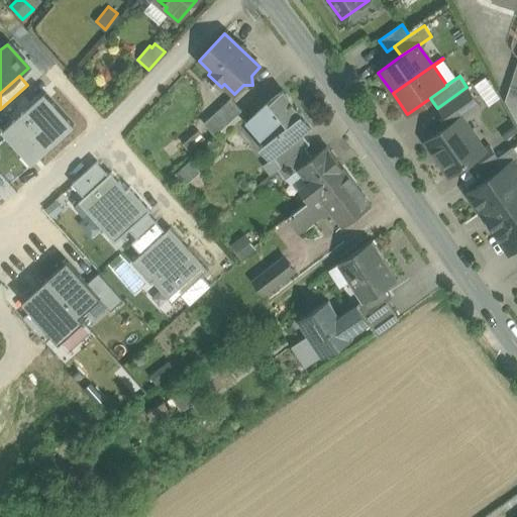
[(476,82),(487,102),(498,96),(487,76),(476,82)]
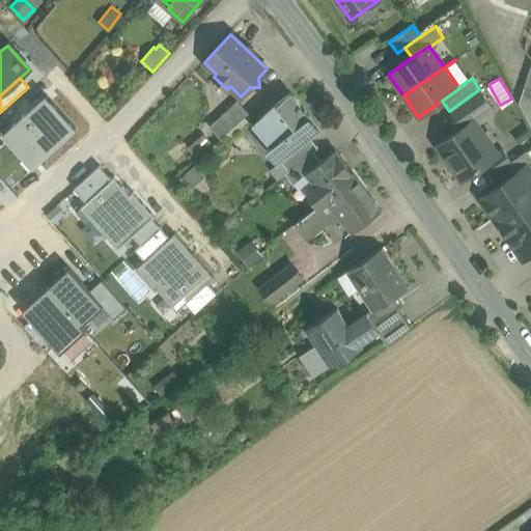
[(479,89),(449,111),(462,128),(472,120),(473,121),(493,108),(479,89)]
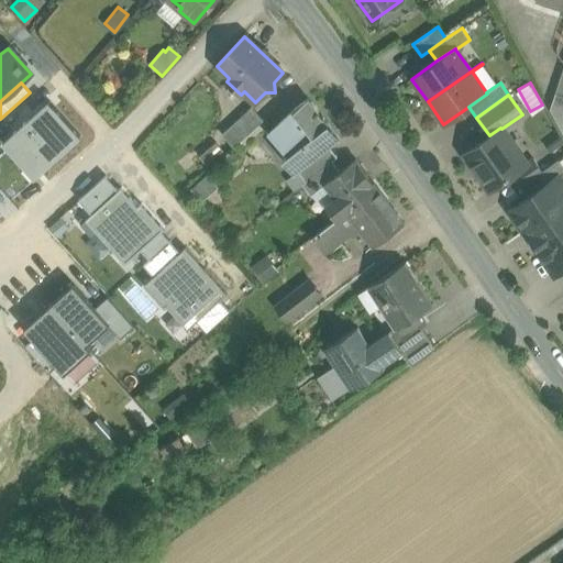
[(562,97),(554,95),(550,110),(562,135),(562,97)]
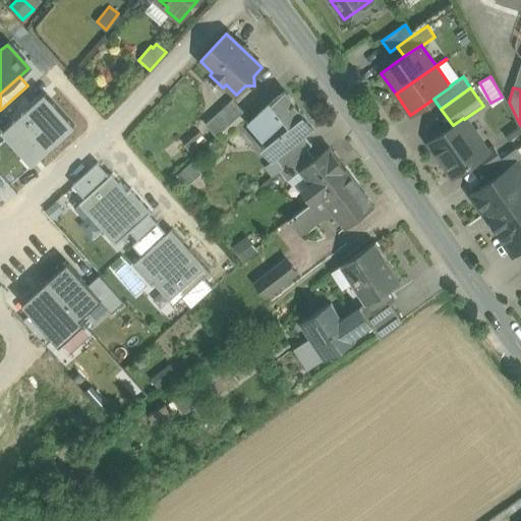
[(285,92),(272,102),(248,123),(267,143),(262,147),(273,161),(276,159),(304,135),(314,128),(285,92)]
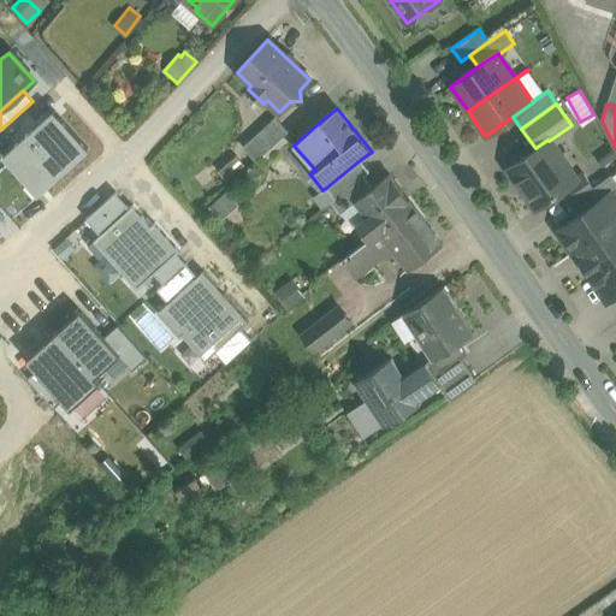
[(88,149),(59,117),(39,135),(33,129),(4,155),(27,182),(33,176),(45,189),(88,149)]
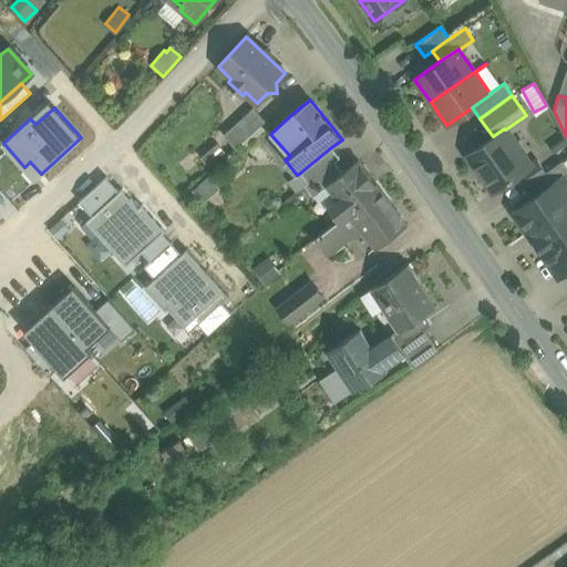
[(253,109),(224,135),(236,148),(265,121),(253,109)]
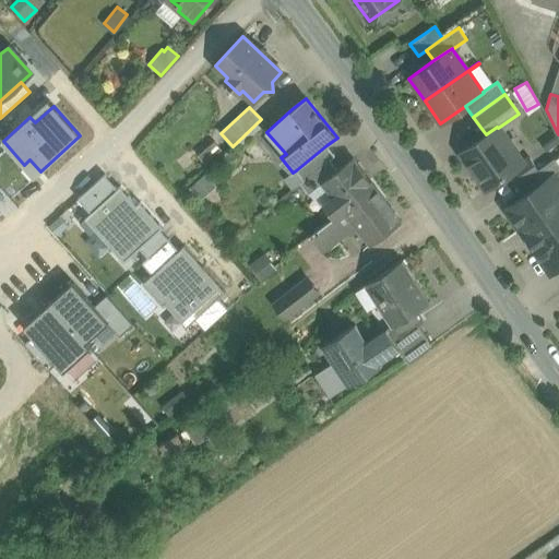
[(486,134),(461,152),(487,189),(509,174),(523,164),(522,163),(498,128),(497,127),(486,134)]
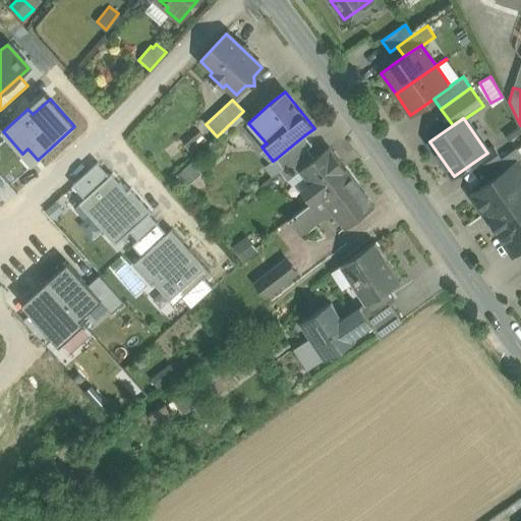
[(209,141),(201,131),(198,131),(184,143),(191,153),(199,147),(200,148),(209,141)]
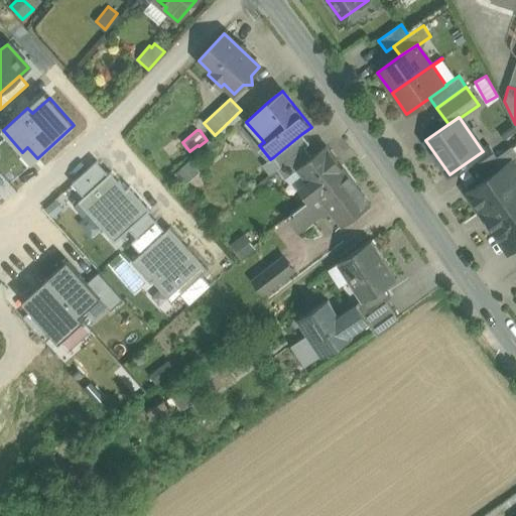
[(301,134),(273,157),(280,166),(304,148),(309,144),(301,134)]
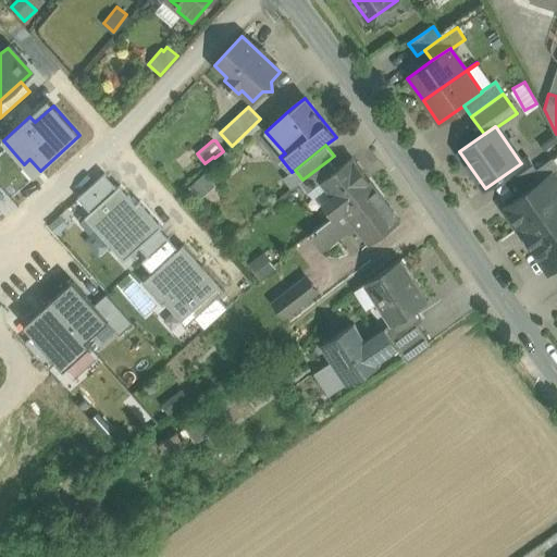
[(527,157),(520,162),(521,163),(507,173),(515,184),(525,176),(535,170),(527,157)]
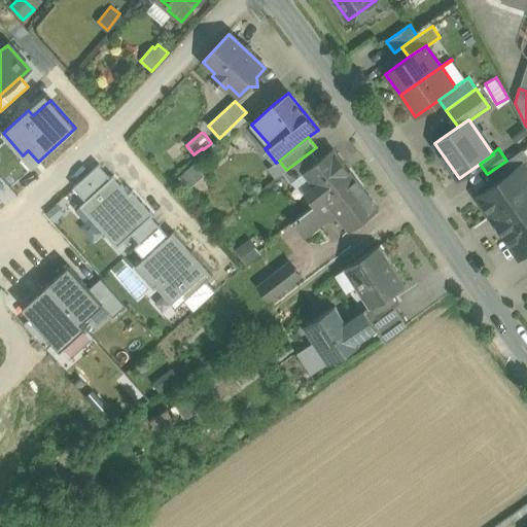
[(318,161),(304,172),(304,173),(314,185),(305,192),(315,206),(353,176),(332,149),(318,161)]
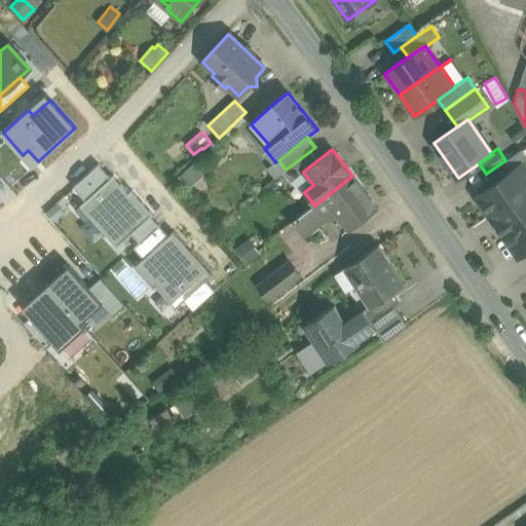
[(505,160),(496,166),(503,177),(520,164),(521,165),(525,161),(525,155),(521,149),(505,160)]
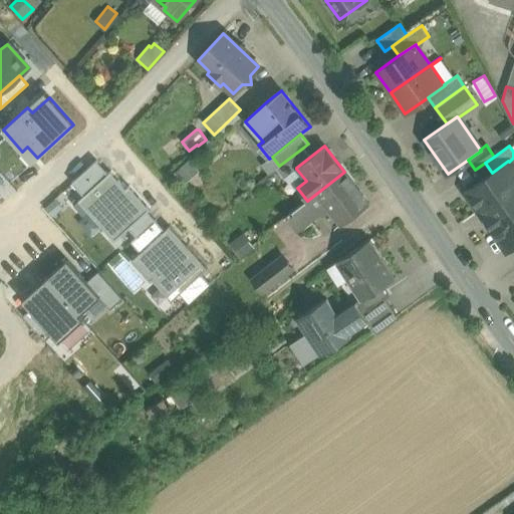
[(303,148),(279,166),(276,168),(284,179),(296,169),(296,168),(310,157),(303,148)]
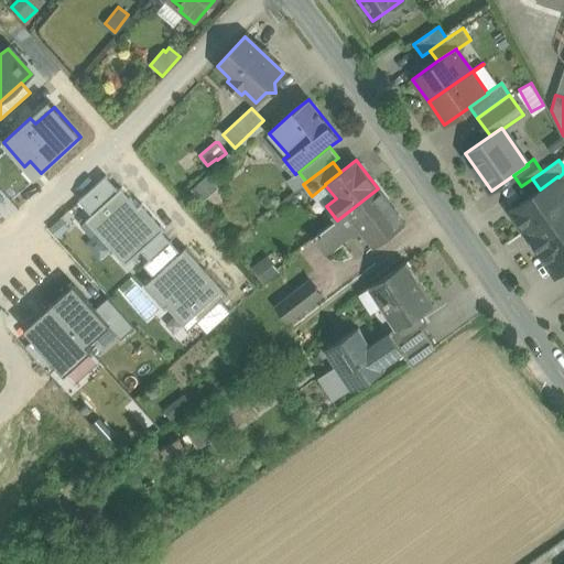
[(191,190),(202,202),(218,187),(208,175),(191,190)]
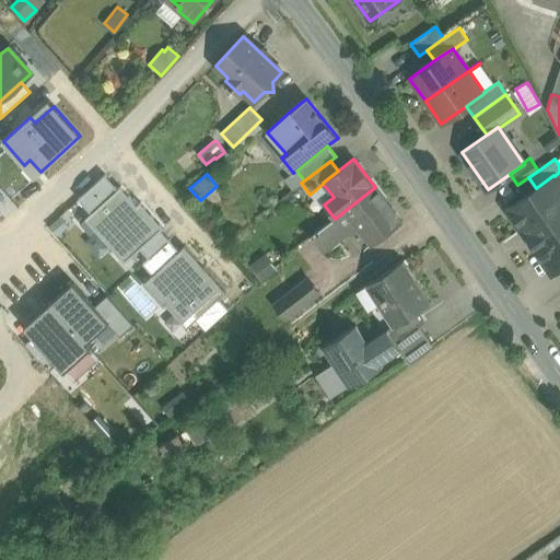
[(79,199),(92,213),(118,189),(105,175),(79,199)]
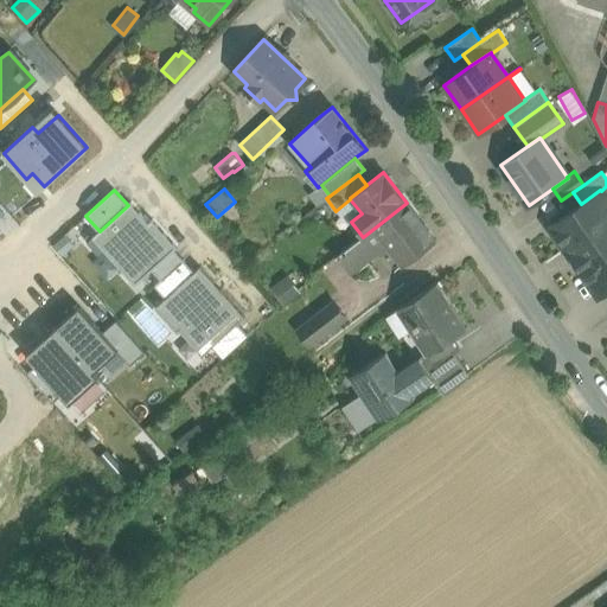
[(581,204),(550,227),(558,238),(567,240),(569,244),(606,217),(606,199),(601,191),(600,190),(581,204)]
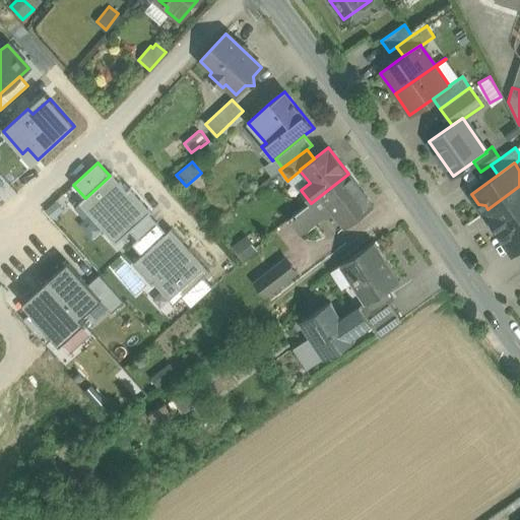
[(85,198),(74,207),(84,218),(89,214),(116,244),(130,231),(149,214),(151,211),(130,188),(128,191),(113,174),(110,176),(85,198)]
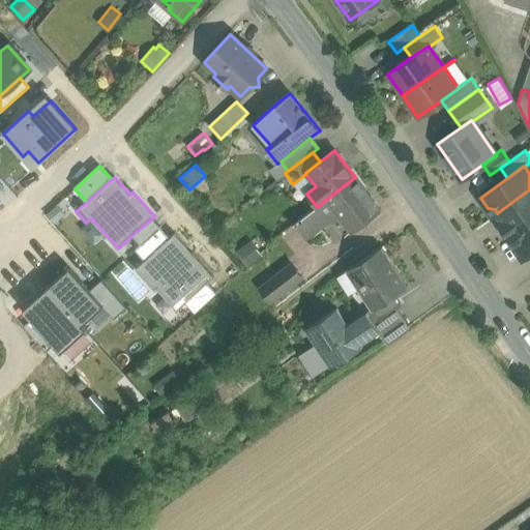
[(317,207),(294,225),(305,238),(328,221),(331,224),(340,216),(351,233),(381,210),(355,177),(317,207)]
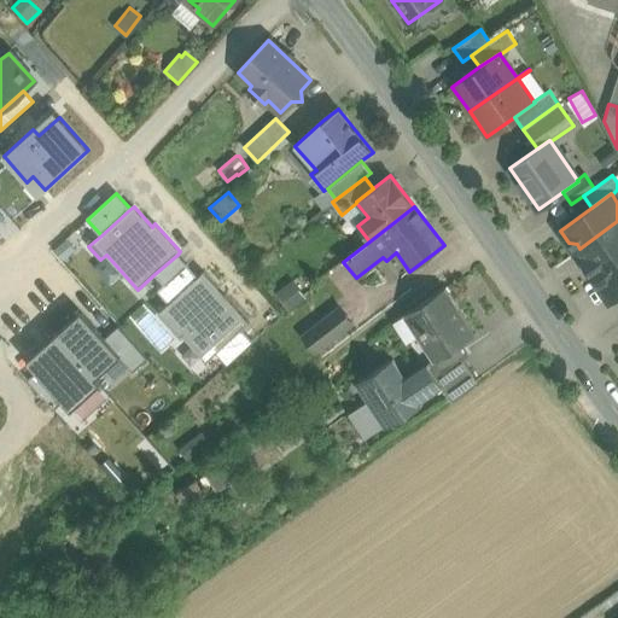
[(617,221),(579,249),(577,244),(569,243),(590,273),(617,254),(617,221)]
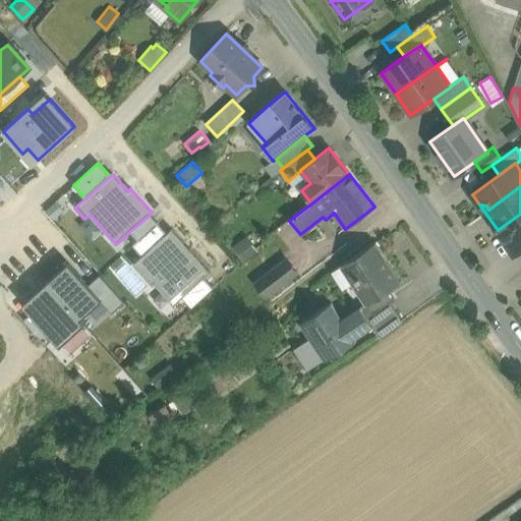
[(520,214),(498,230),(514,253),(520,248),(520,214)]
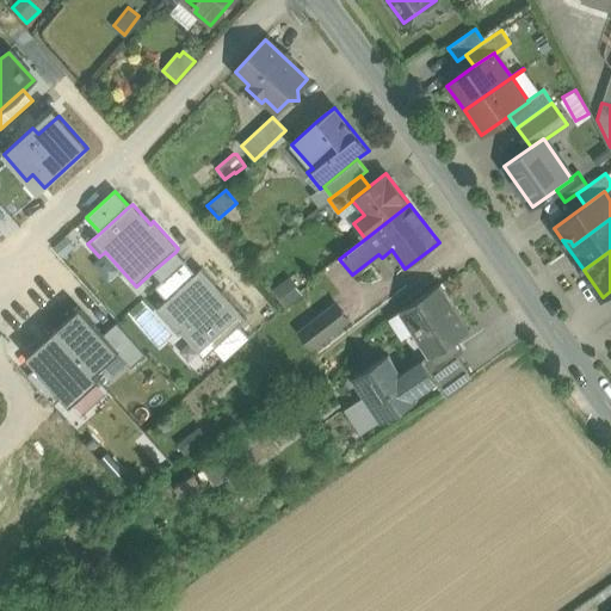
[(185,261),(176,252),(153,271),(162,282),(185,261)]
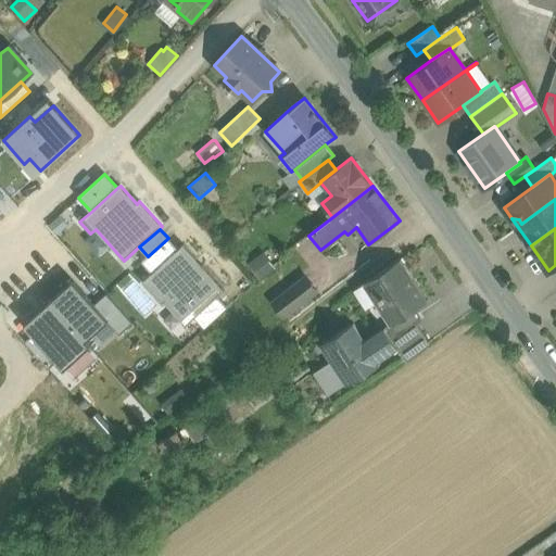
[(178,249),(168,238),(148,256),(142,262),(152,273),(178,249)]
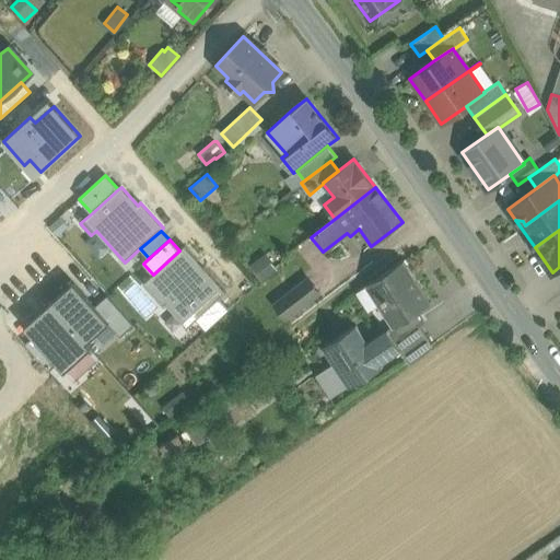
[(179,251),(153,275),(143,283),(164,306),(166,304),(187,327),(196,319),(219,298),(225,292),(185,246),(179,251)]
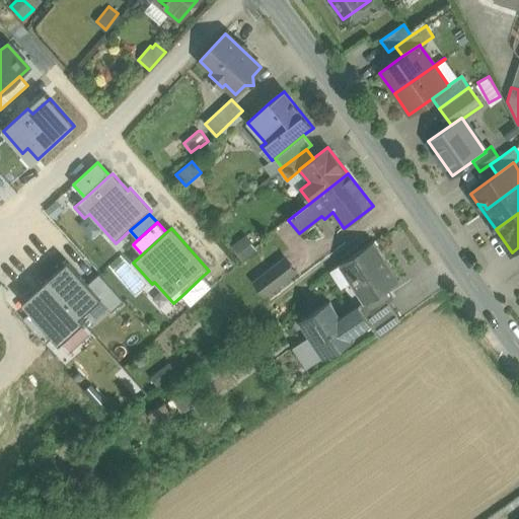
[(244,233),(230,244),(242,258),(256,247),(244,233)]
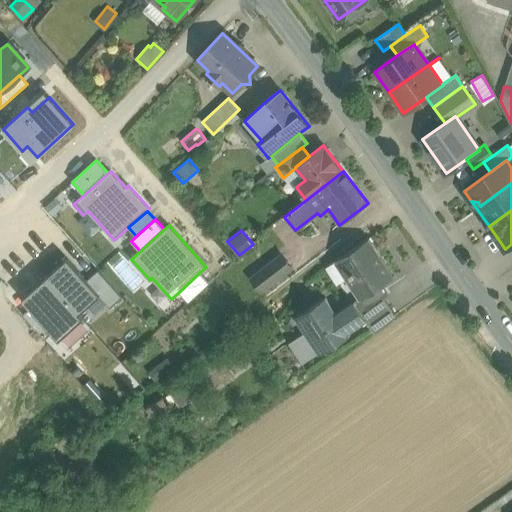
[(369,238),(333,261),(357,298),(354,301),(360,313),(383,298),(384,297),(377,287),(394,277),(369,238)]
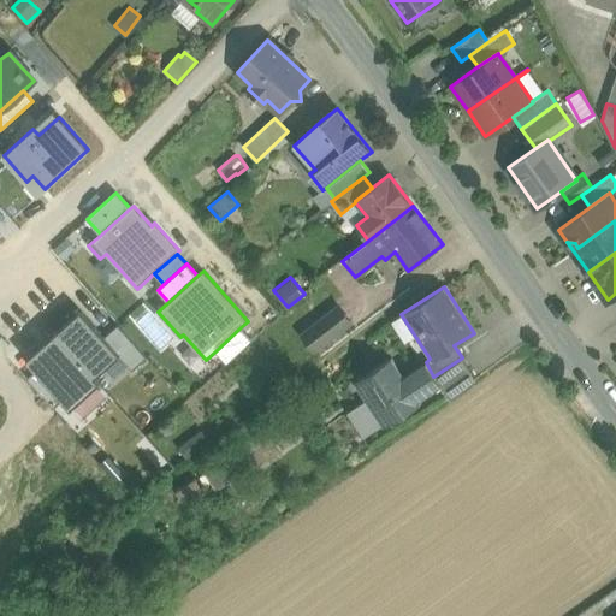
[(338,307),(302,333),(315,350),(350,323),(338,307)]
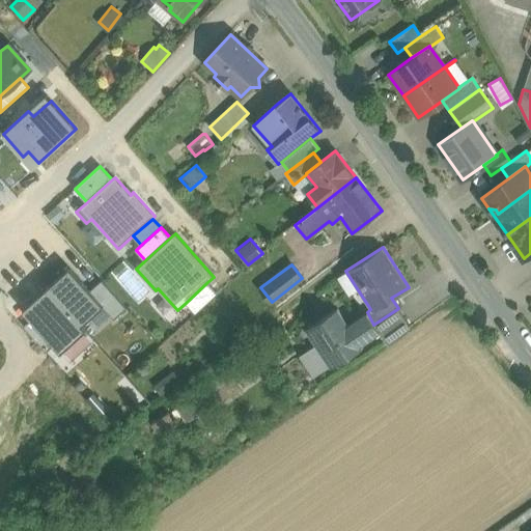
[(70,268),(48,288),(81,326),(103,307),(104,306),(90,290),(70,268)]
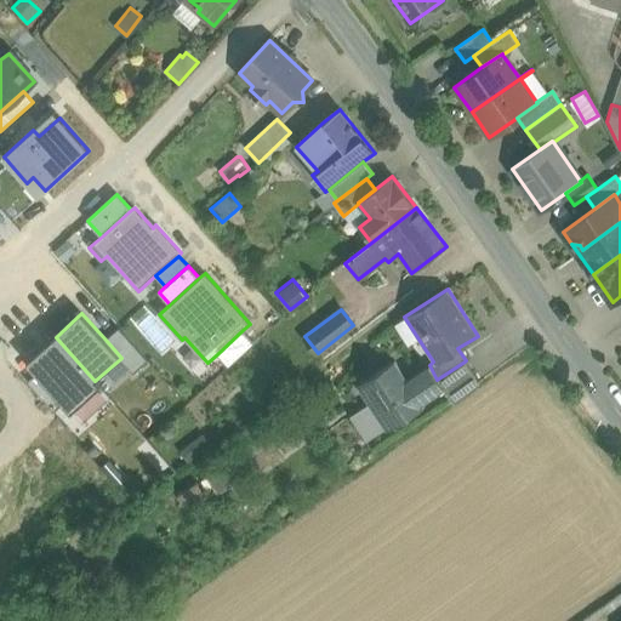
[(119,328),(106,340),(121,358),(120,359),(134,374),(148,360),(119,328)]
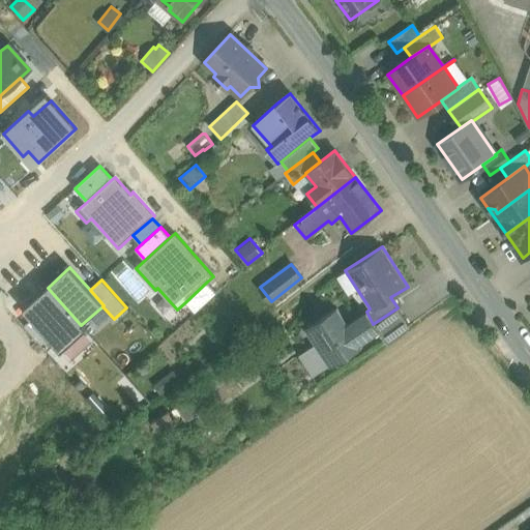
[(207,282),(185,302),(195,313),(217,293),(207,282)]
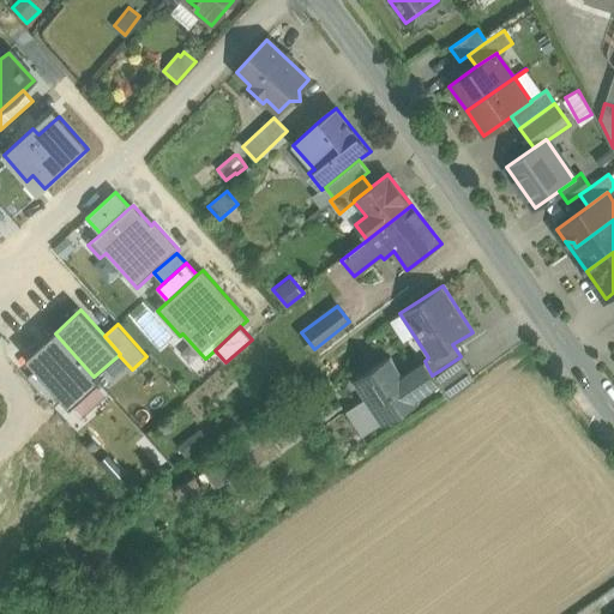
[(55,333),(26,359),(36,369),(62,399),(70,408),(98,383),(94,377),(55,333)]
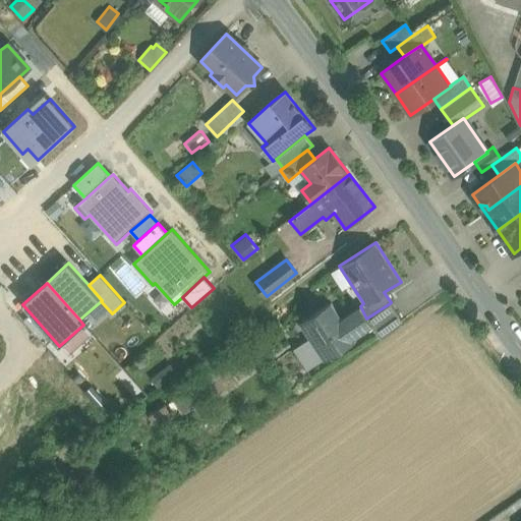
[(342,319),(331,302),(304,320),(314,336),(313,343),(320,353),(327,355),(329,357),(355,340),(354,337),(371,326),(372,325),(366,319),(360,306),(342,319)]
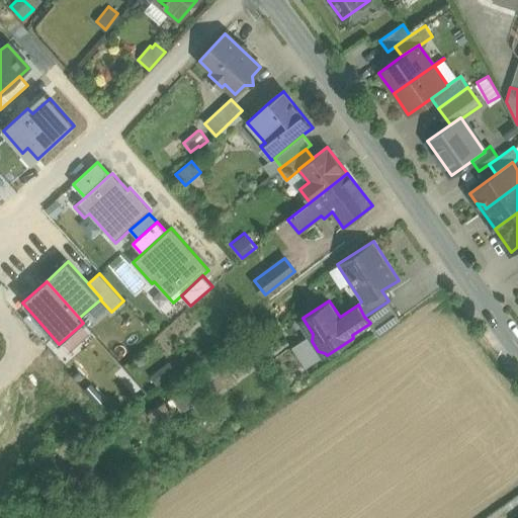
[(387,301),(364,317),(370,323),(369,324),(377,335),(400,319),(387,301)]
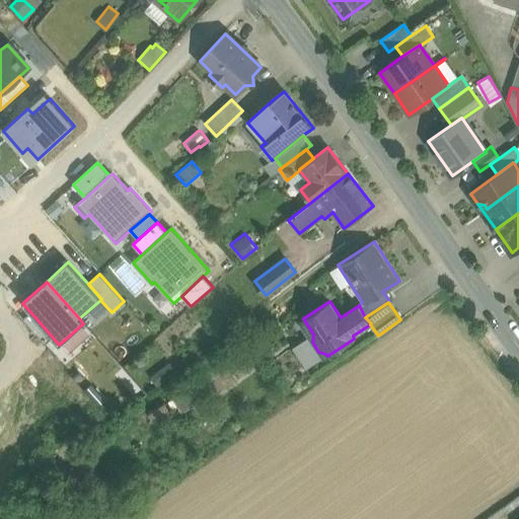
[(53,338),(30,312),(22,319),(45,345),(53,338)]
